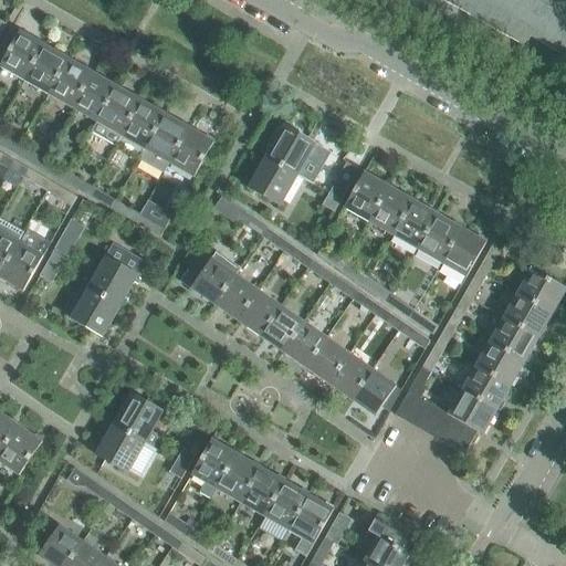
[(531,38),(565,58),(565,0),(444,0),(525,46),(531,38)]
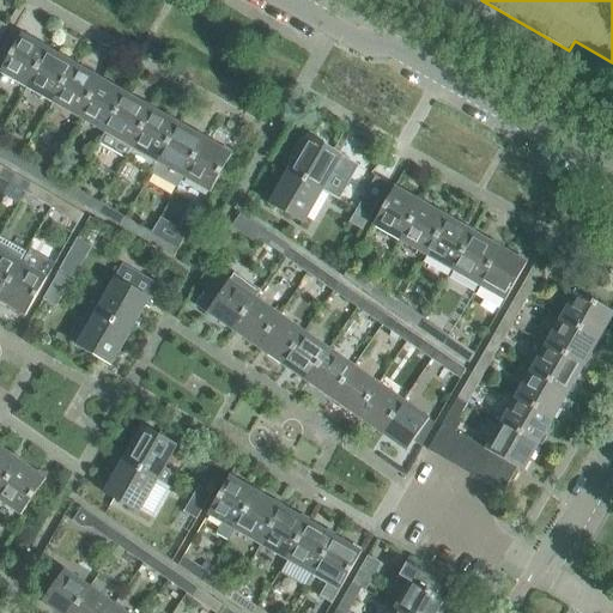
[(0,52),(0,72),(0,73),(26,87),(48,50),(22,36),(20,37),(12,32),(0,52)]
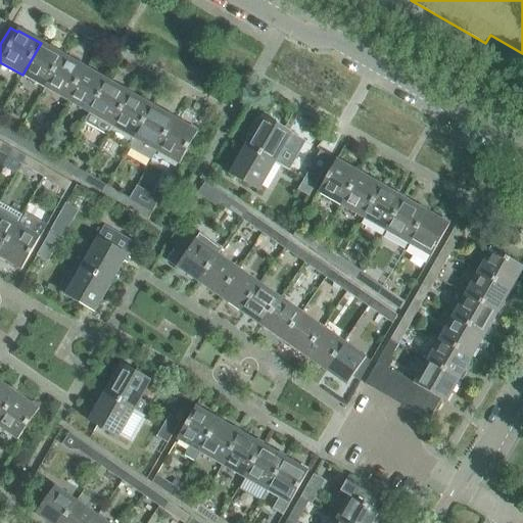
[(45,88),(63,55),(41,43),(22,75),(45,88)]
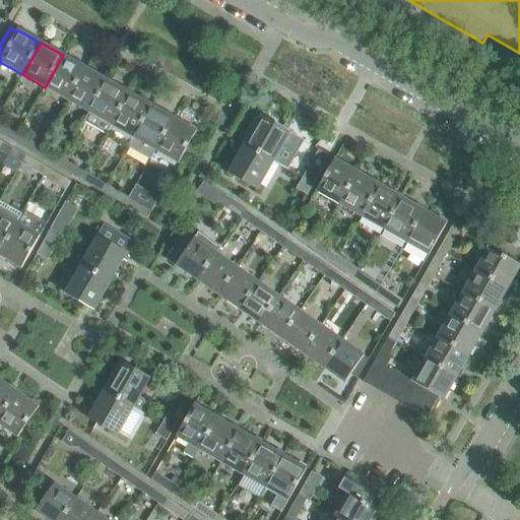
[(63,55),(45,87),(66,100),(84,68),(63,55)]
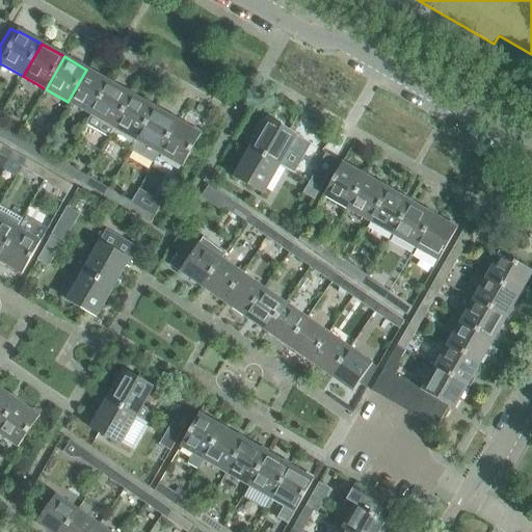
[(86,70),(68,102),(90,115),(109,82),(86,70)]
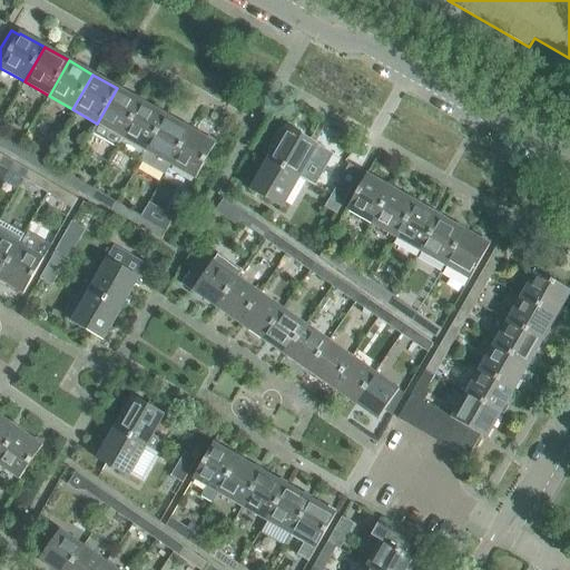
[(97,124),(91,134),(116,147),(141,102),(117,88),(97,124)]
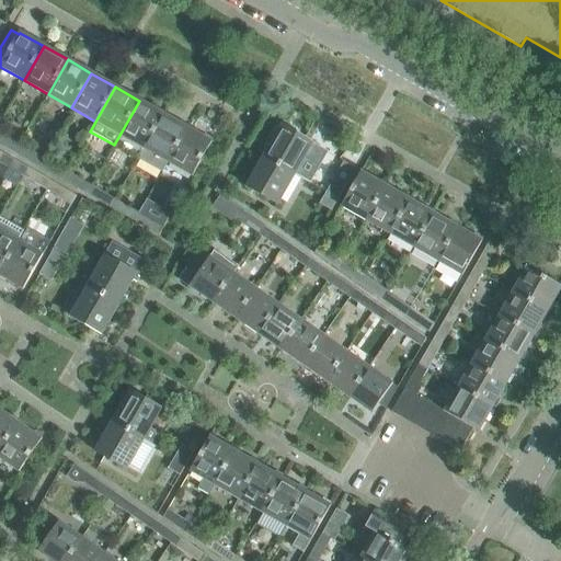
[(139,101),(114,145),(138,159),(163,114),(139,101)]
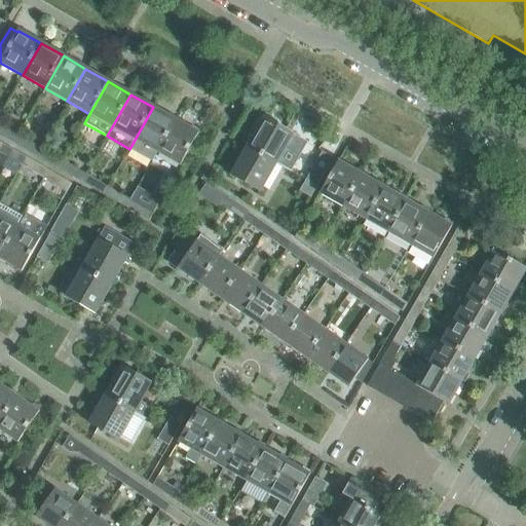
[(153,107),(129,149),(151,161),(157,152),(175,120),(153,107)]
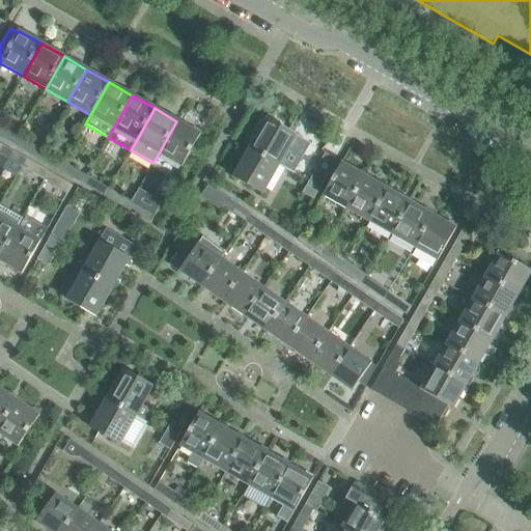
[(266,119),(250,148),(279,165),(296,136),(266,119)]
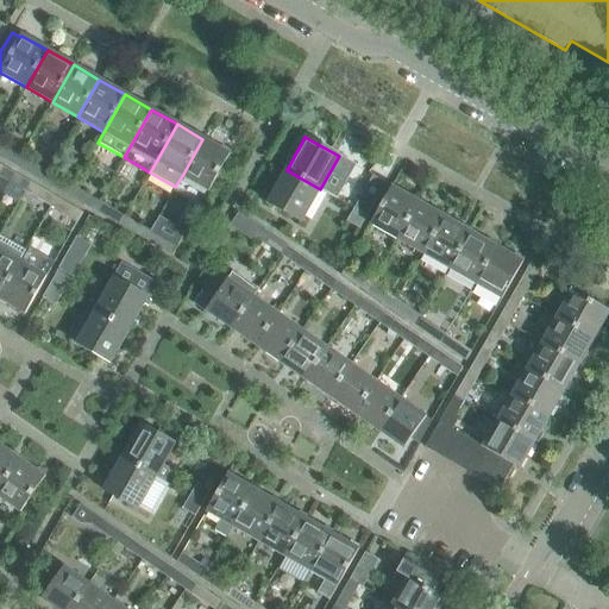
[(202,139),(182,176),(208,192),(230,155),(202,139)]
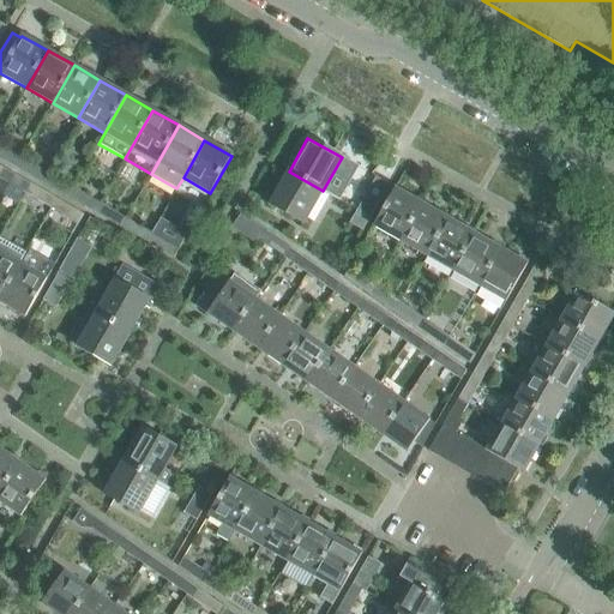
[(0,145),(0,158),(16,168),(20,158),(0,145)]
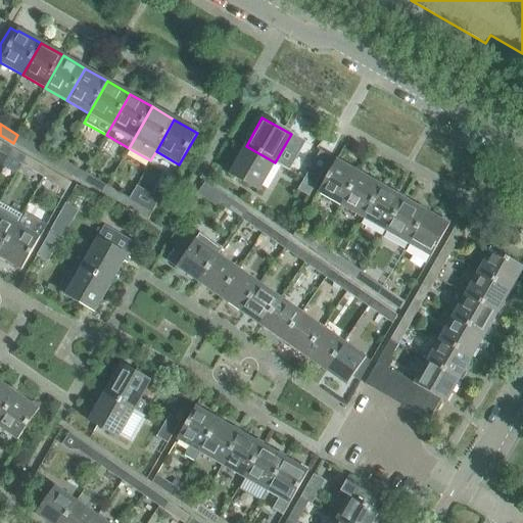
[(17,135),(13,143),(36,155),(40,147),(17,135)]
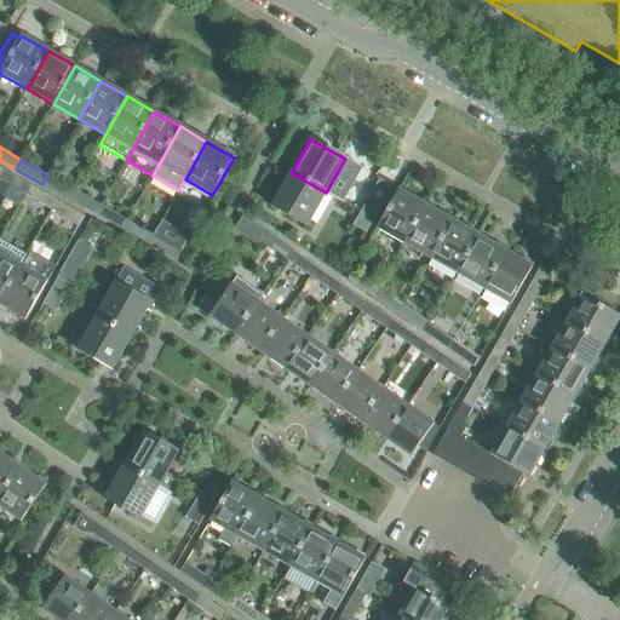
[(0,181),(26,196),(32,187),(5,172),(0,181)]
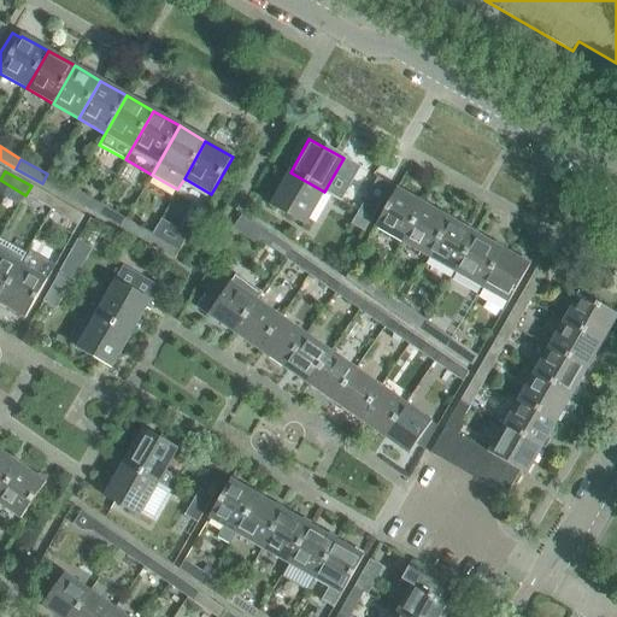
[(306,224),(324,192),(291,172),(271,206),(306,224)]
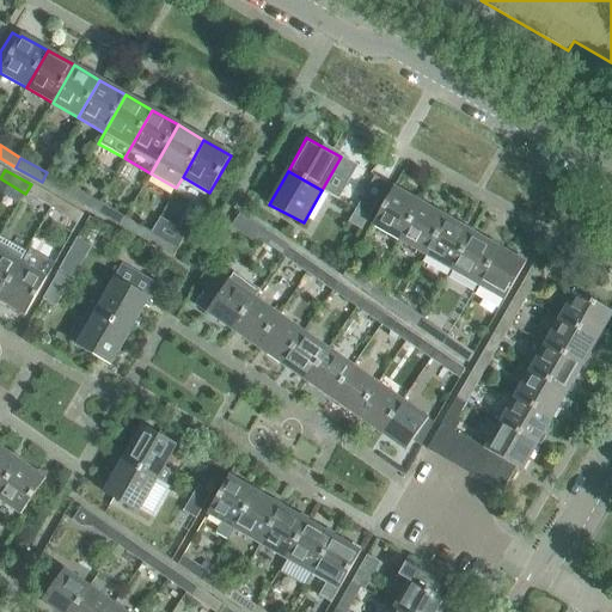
[(355,209),(369,216),(387,184),(374,177),(355,209)]
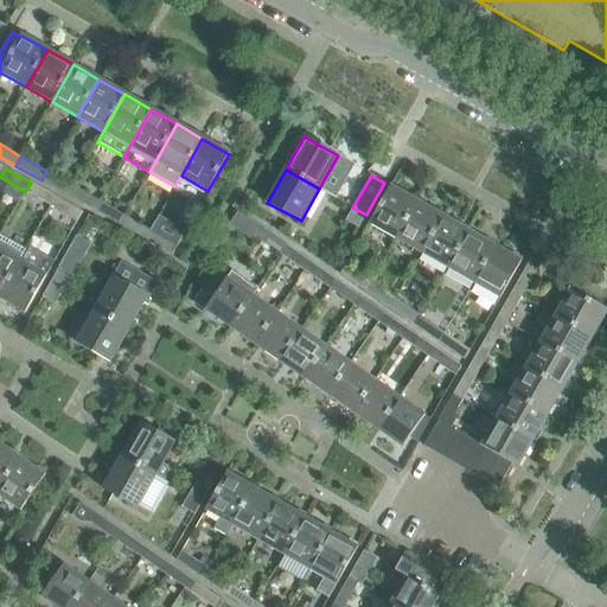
[(31,183),(25,192),(51,206),(56,197),(31,183)]
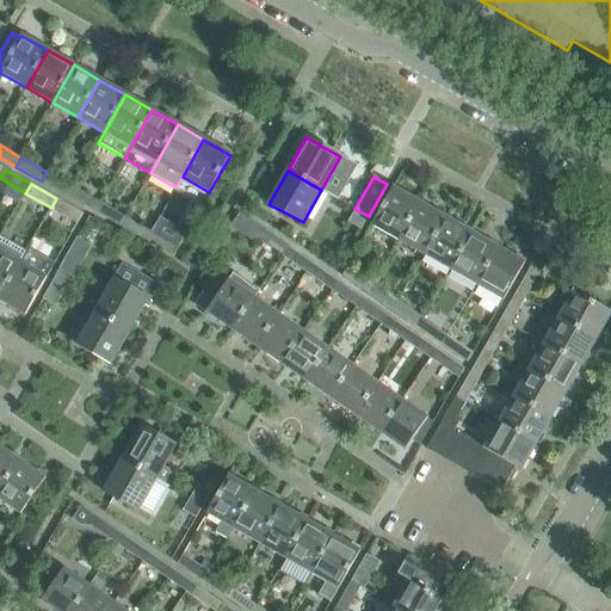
[(73,187),(67,197),(93,211),(99,202),(73,187)]
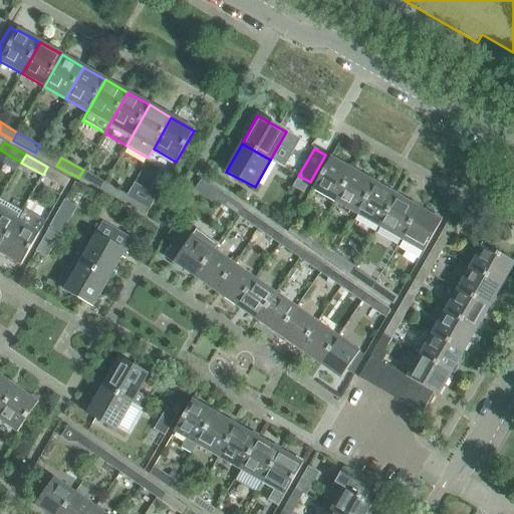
[(313,189),(336,202),(353,170),(331,158),(313,189)]
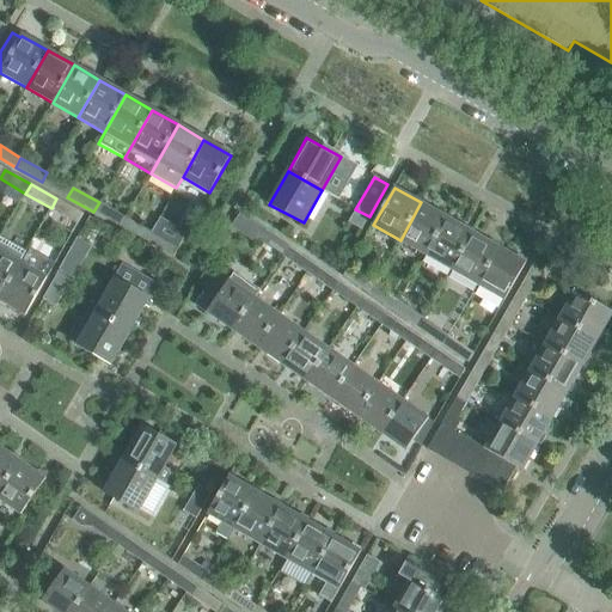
[(51,208),(78,224),(84,214),(56,199),(51,208)]
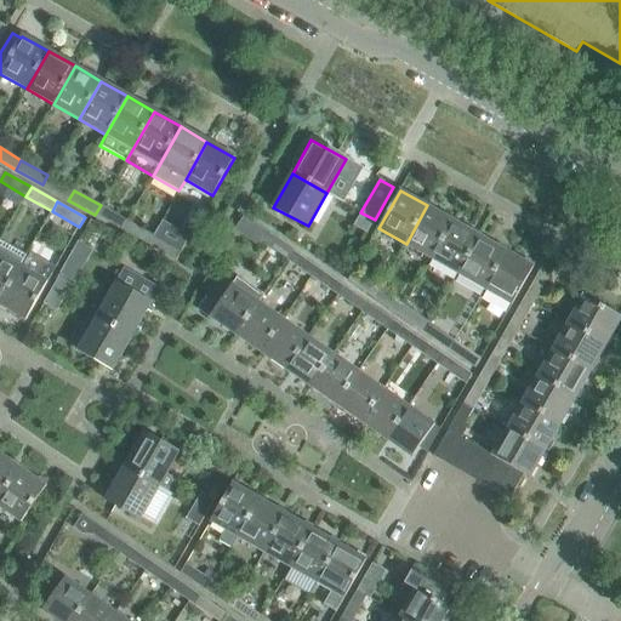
[(101,205),(95,215),(121,231),(126,221),(101,205)]
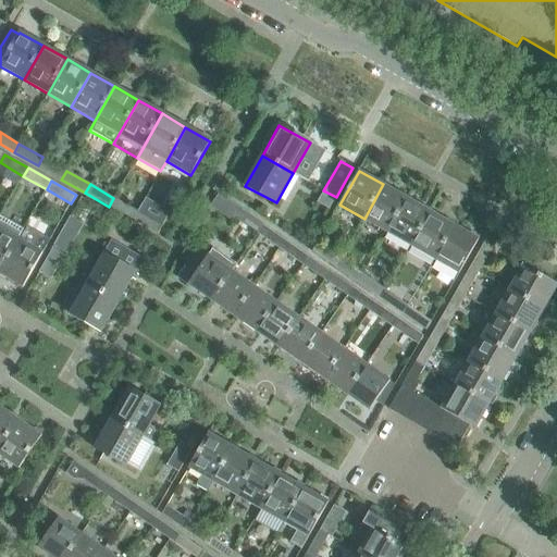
[(407,198),(383,184),(364,219),(387,232),(407,198)]
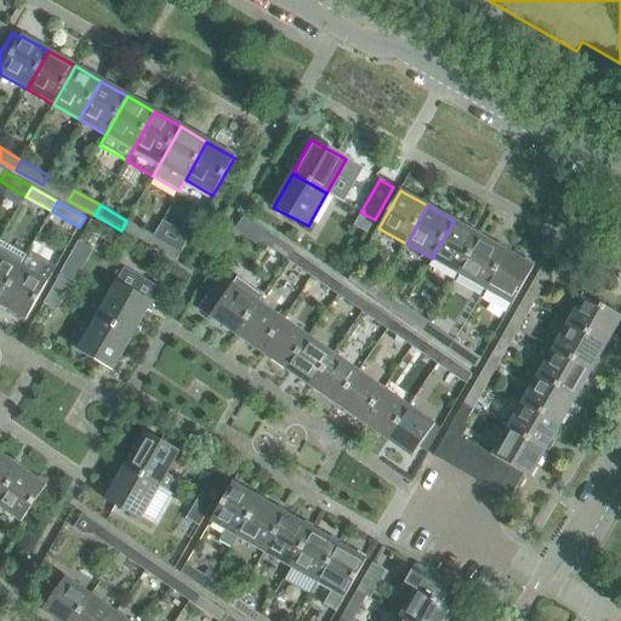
[(375,220),(360,212),(353,226),(366,234),(375,220)]
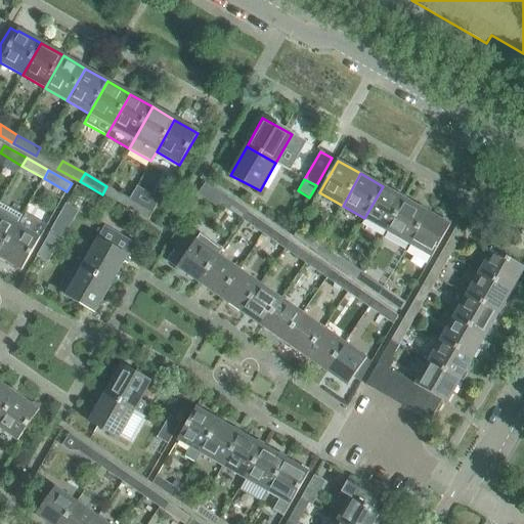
[(106,186),(102,194),(125,207),(129,199),(106,186)]
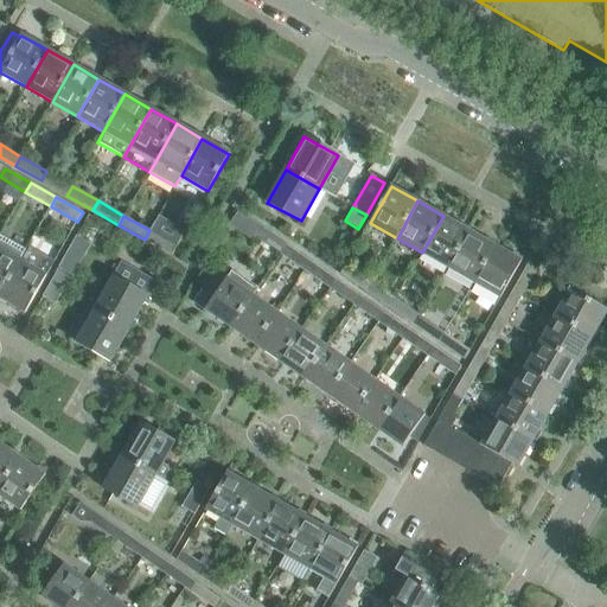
[(470,230),(443,216),(422,253),(448,268),(470,230)]
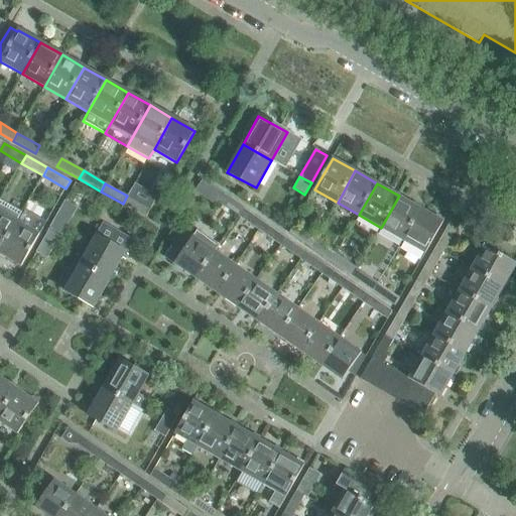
[(127,196),(123,204),(145,217),(150,209),(127,196)]
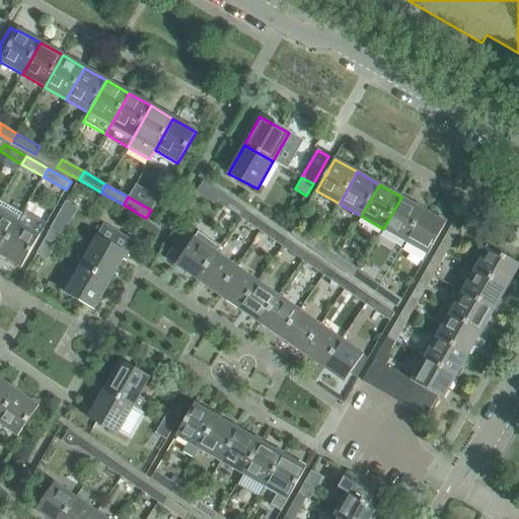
[(383,229),(405,241),(424,209),(401,197),(383,229)]
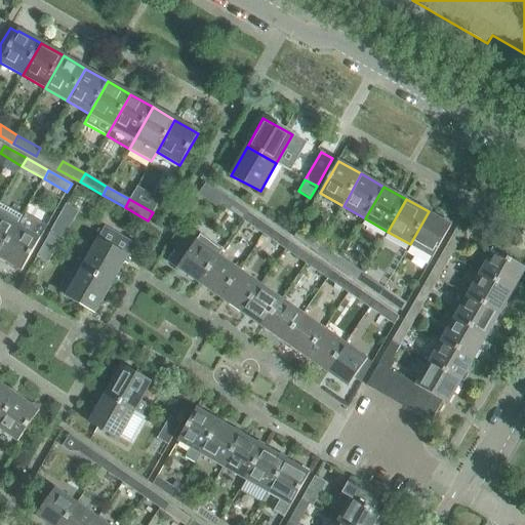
[(0,255),(17,226),(23,216),(0,204),(0,255)]
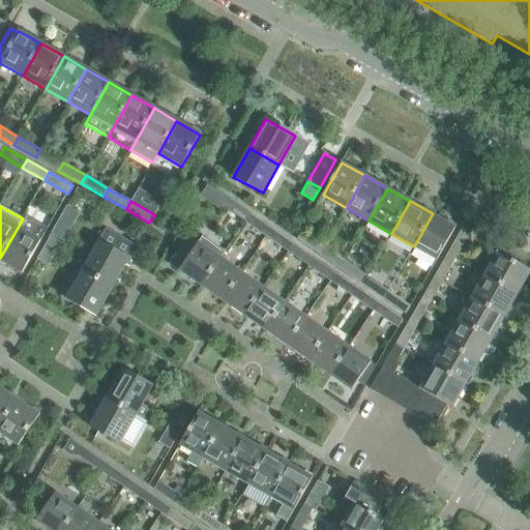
[(433,213),(414,246),(438,260),(457,227),(433,213)]
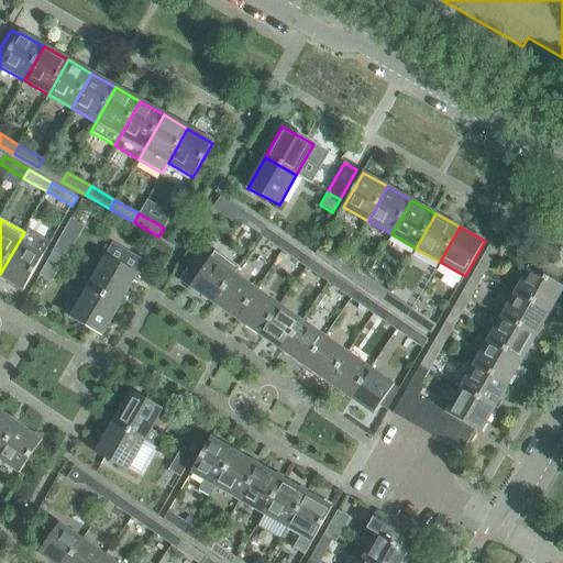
[(289,244),(266,229),(261,236),(284,253),(289,244)]
